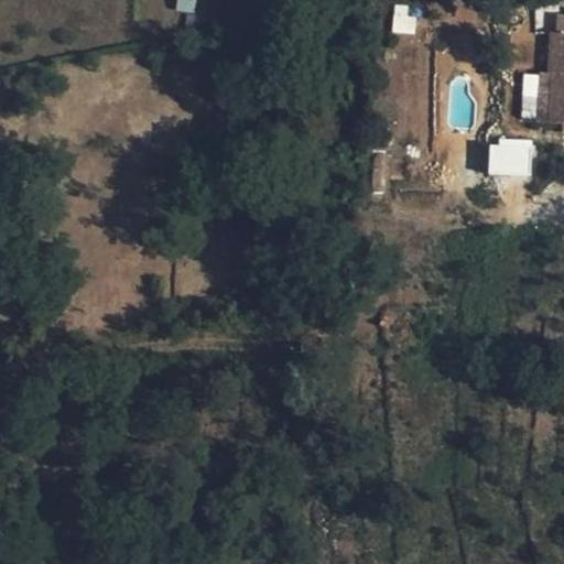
[(180,0),(179,10),(195,11),(196,0),(180,0)]
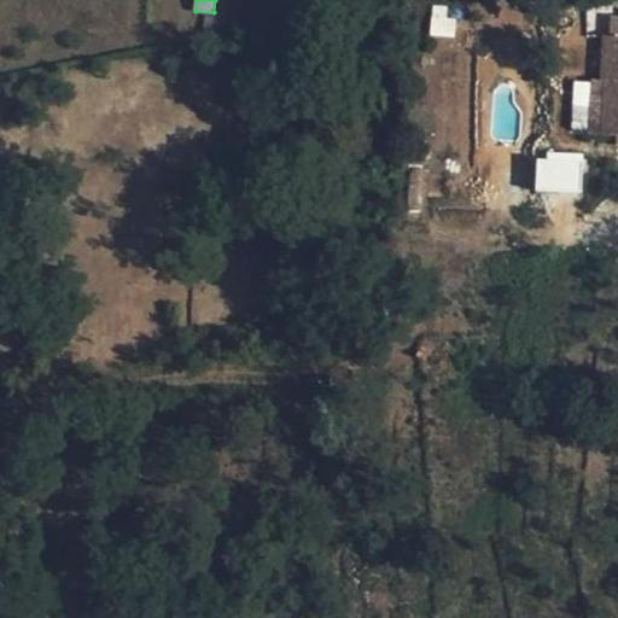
[(594,70),(586,126),(600,127),(617,128),(617,10),(607,9),(605,28),(598,27),(593,70),(594,70)]
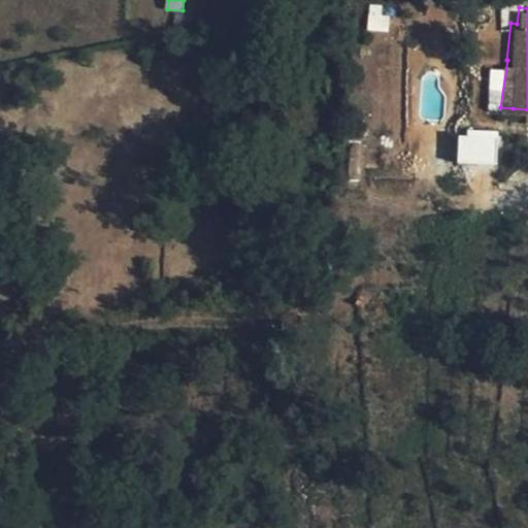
[(506,60),(498,59),(490,105),(500,107),(507,60),(506,60)]
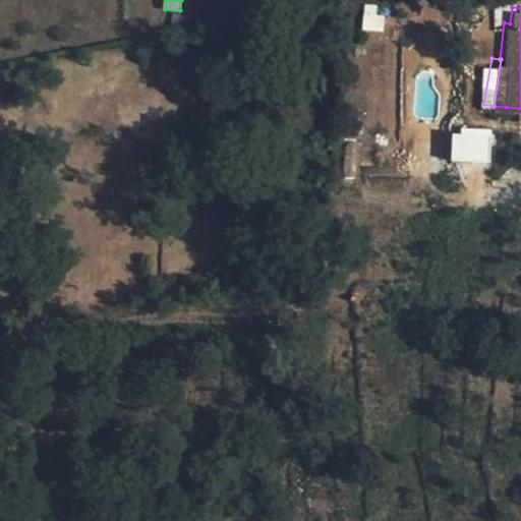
[(520,108),(506,107),(505,115),(520,116),(520,108)]
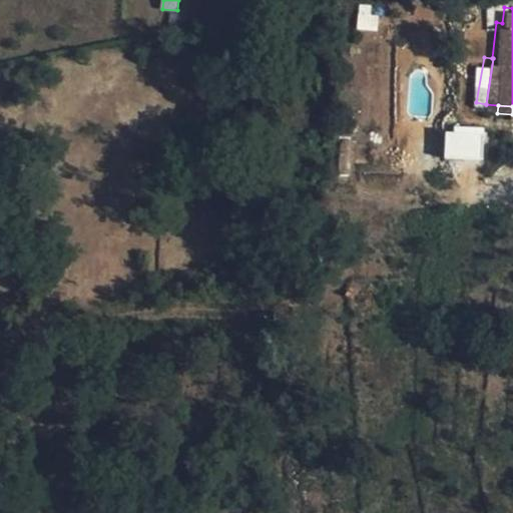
[(443,128),(444,159),(483,158),(482,127),(443,128)]
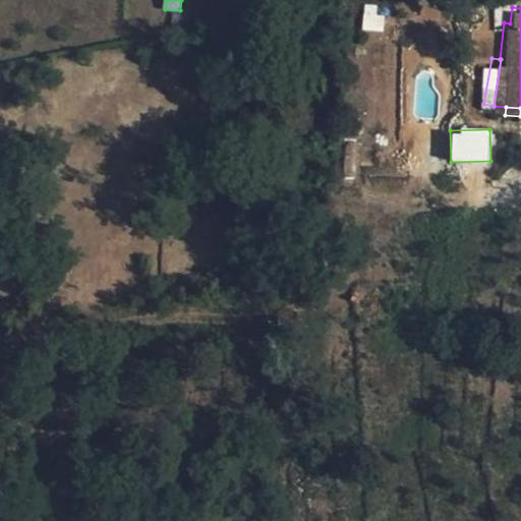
[(0,255),(8,256),(8,248),(0,247),(0,255)]
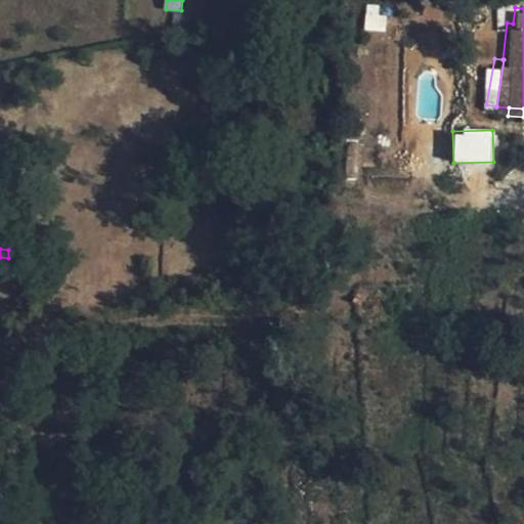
[(9,263),(0,262),(0,295),(7,297),(9,263)]
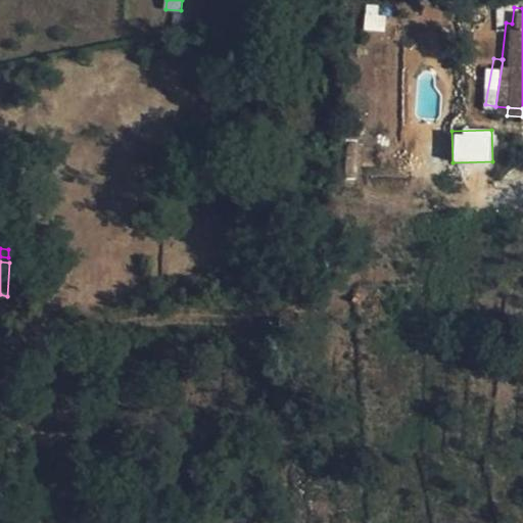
All buildings are outlined.
